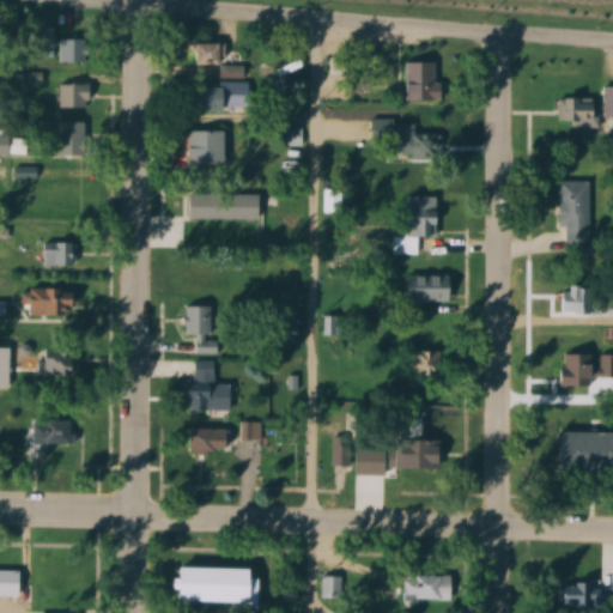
[(58,64),(90,64),(90,40),(58,40),(58,64)]
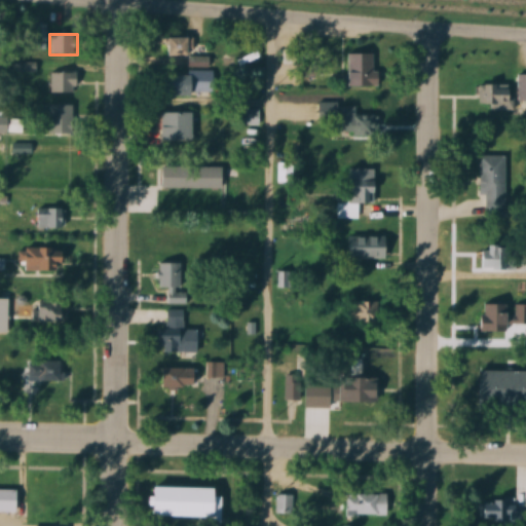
[(195,58),(195,37),(173,37),(173,55),(192,55),(192,66),(212,67),(212,58),(195,58)]
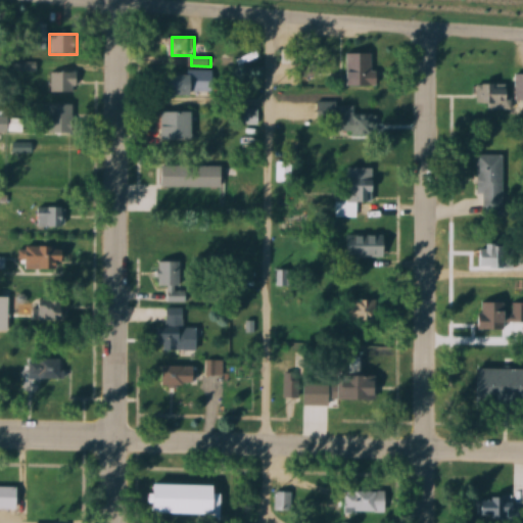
[(347,52),(347,85),(381,86),(381,70),(374,70),(375,52),(347,52)]
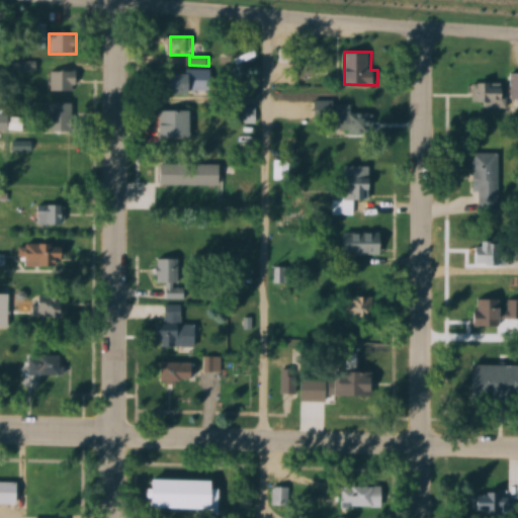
[(212,94),(212,70),(167,70),(167,94),(212,94)]
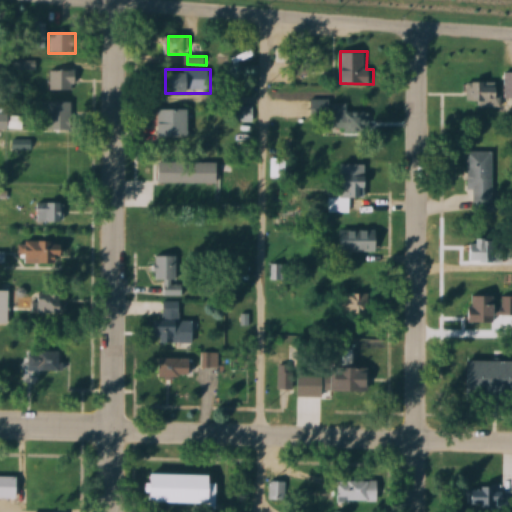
[(46,90),(76,90),(76,70),(46,70),(46,90)]
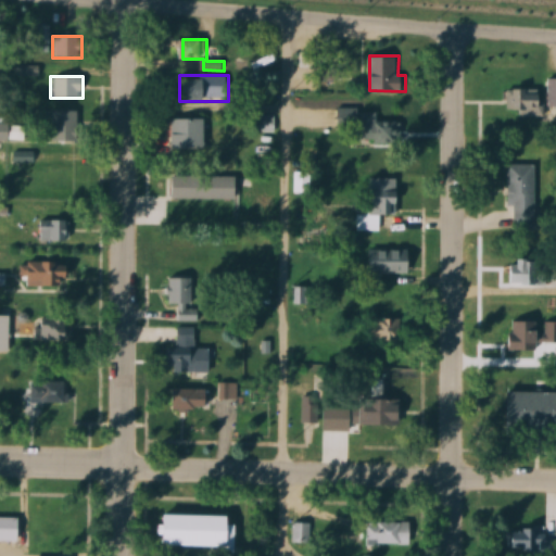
[(546,114),(546,89),(509,89),(509,114),(546,114)]
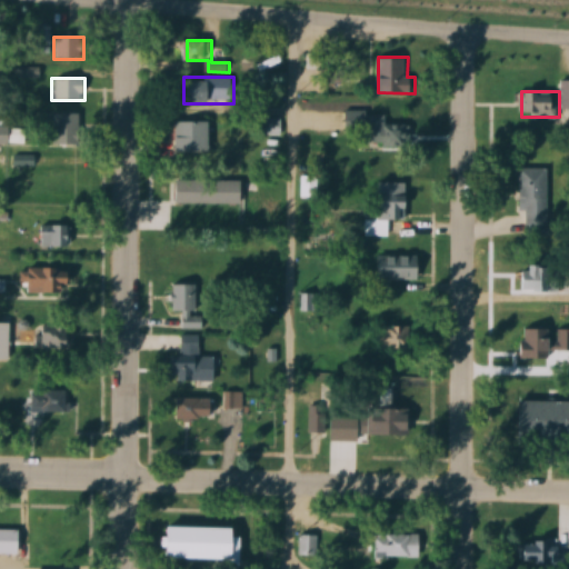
[(343,111),(343,139),(403,140),(403,129),(397,128),(397,112),(343,111)]
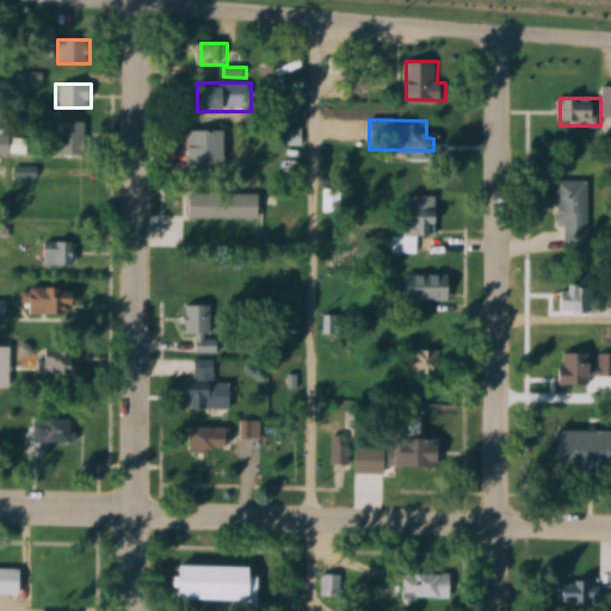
[(86,122),(57,122),(57,155),(86,155),(86,122)]
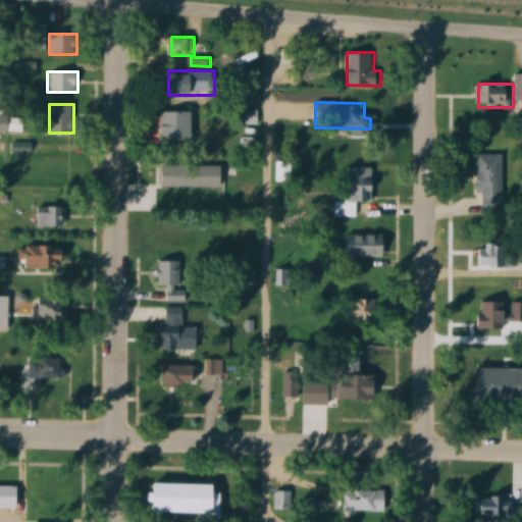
[(195,111),(162,111),(162,139),(195,139),(195,111)]
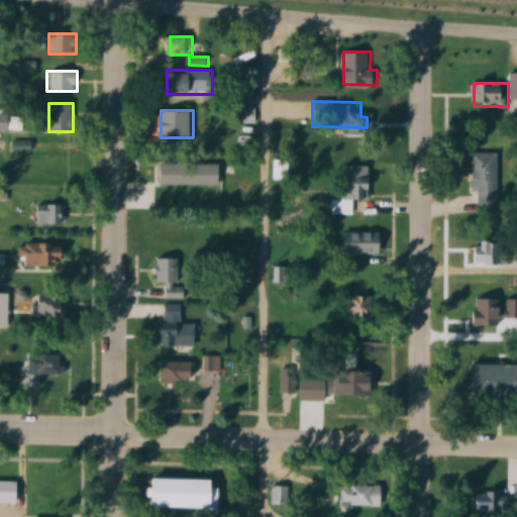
[(9,115),(0,114),(0,128),(9,129),(9,115)]
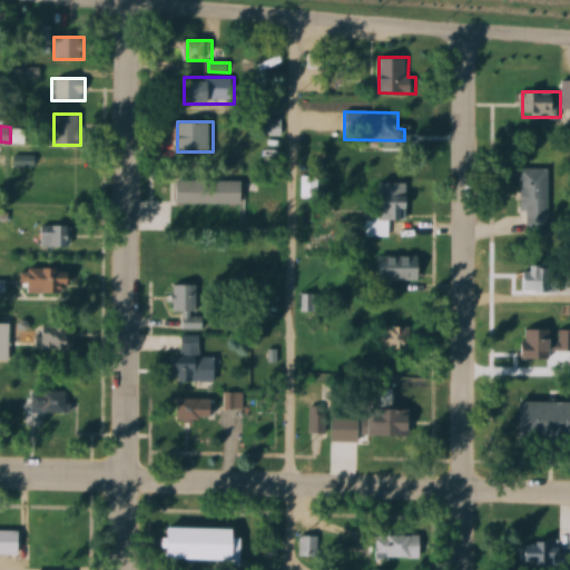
[(521,229),(550,229),(550,168),(521,168),(521,229)]
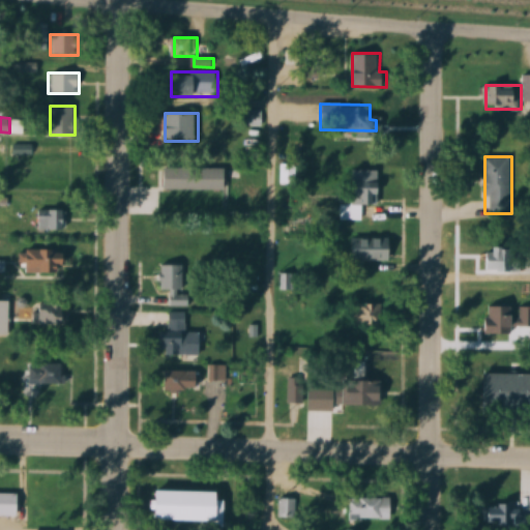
[(346,204),(380,204),(381,168),(346,167),(346,204)]
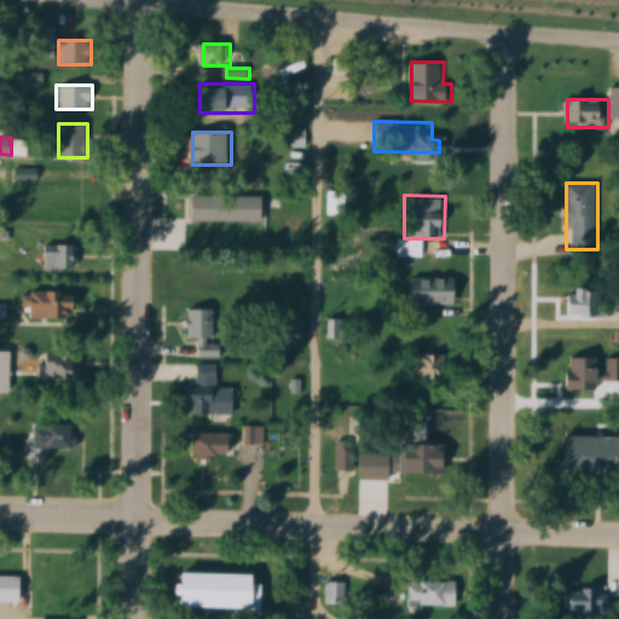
[(206,206),(206,236),(239,236),(239,206),(206,206)]
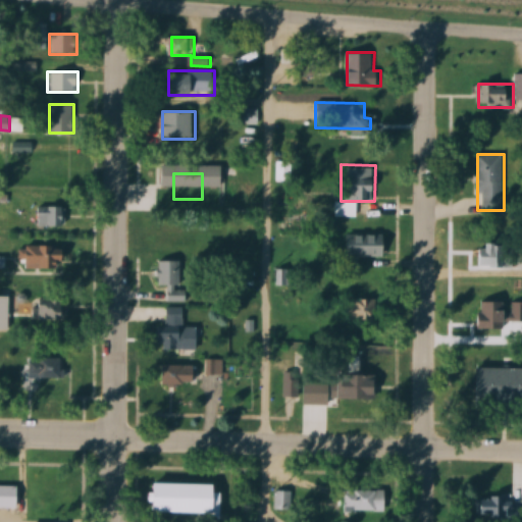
[(60,207),(35,207),(35,226),(60,226),(60,207)]
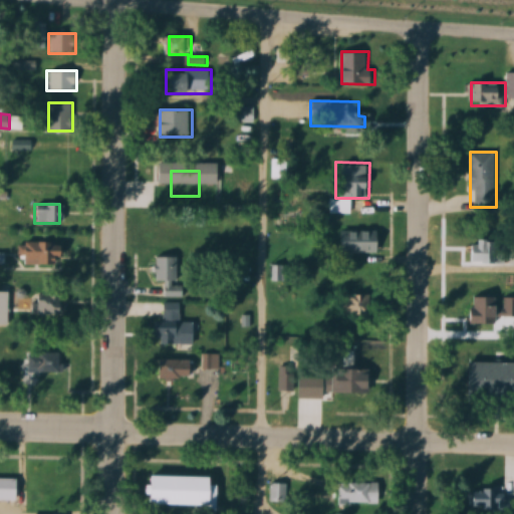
[(381,231),(339,231),(339,253),(381,253),(381,231)]
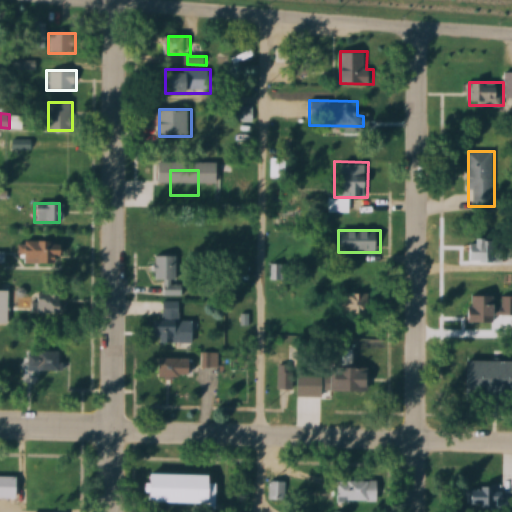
[(240,248),(240,235),(226,235),(226,248),(240,248)]
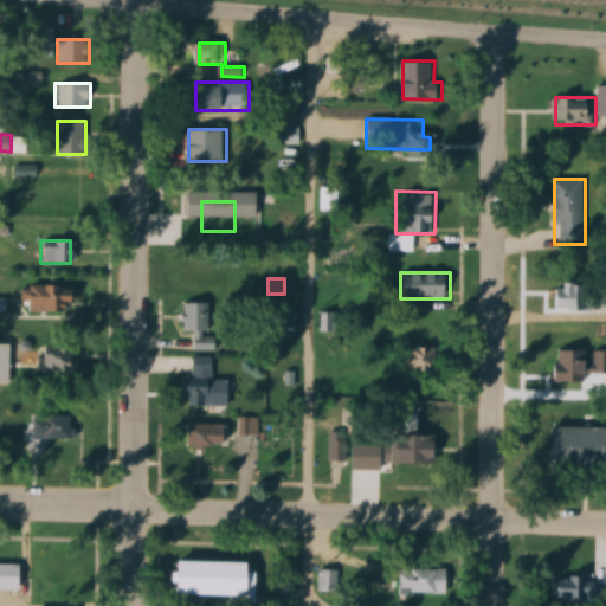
[(592,284),(556,284),(556,311),(592,311),(592,284)]
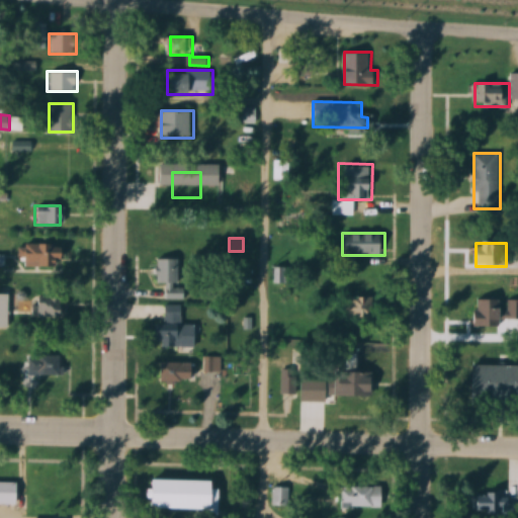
[(67,265),(67,244),(28,244),(28,265),(67,265)]
